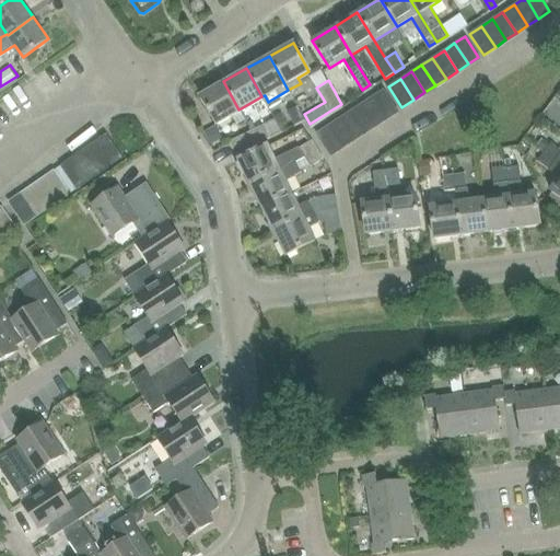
[(238,109),(223,81),(199,93),(214,122),(232,113),(237,122),(245,117),(241,108),(238,109)]
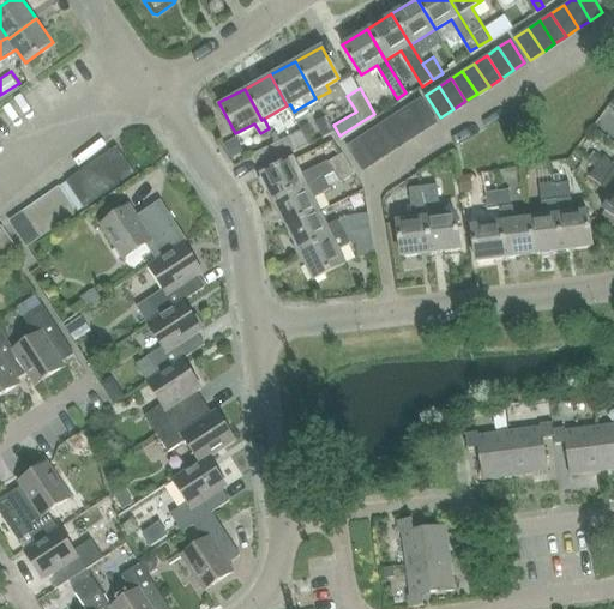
[(421,98),(409,106),(423,128),(435,121),(421,98)]
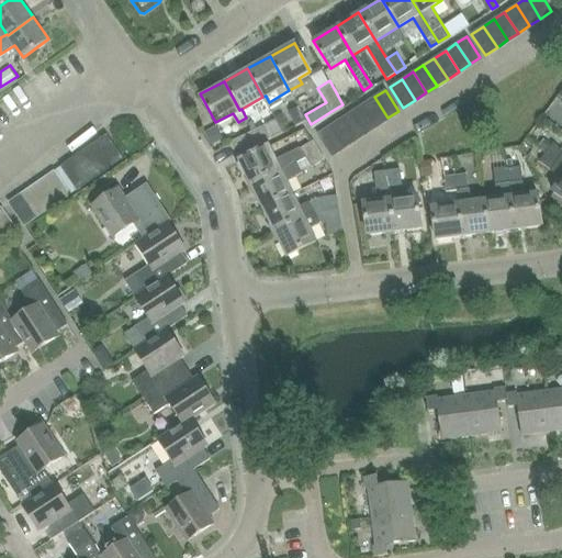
[(388,118),(374,97),(362,104),(377,125),(388,118)]
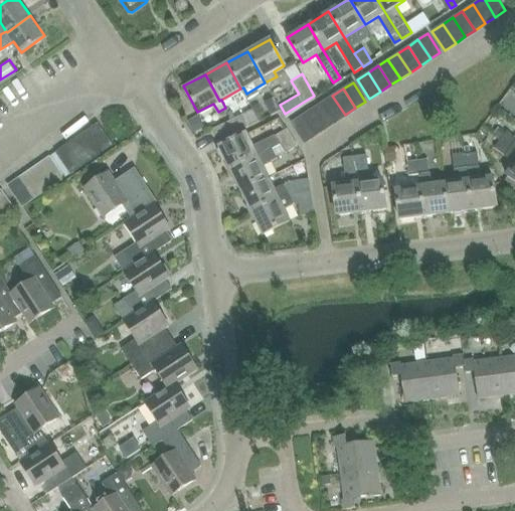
[(265,99),(271,112),(281,108),(275,95),(265,99)]
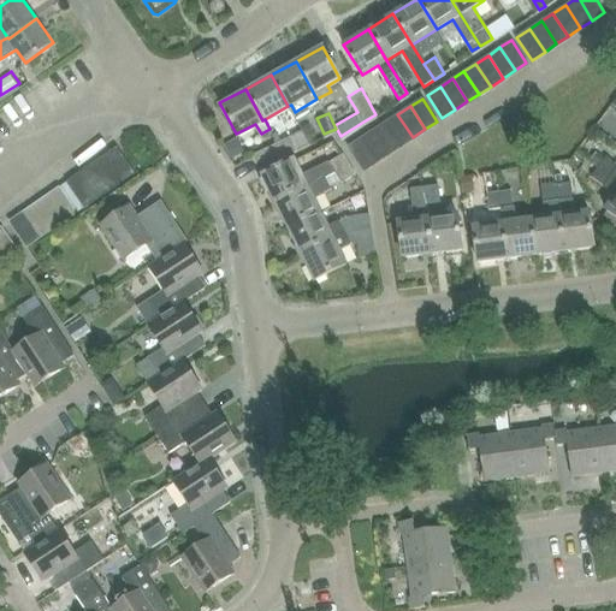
[(413,137),(397,114),(386,122),(402,144),(413,137)]
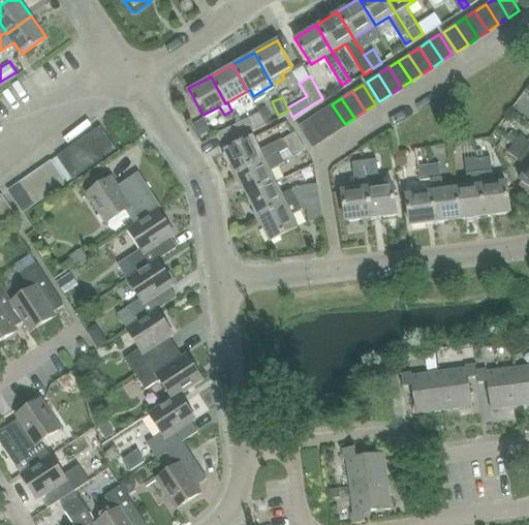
[(345,124),(332,104),(320,112),(334,131),(345,124)]
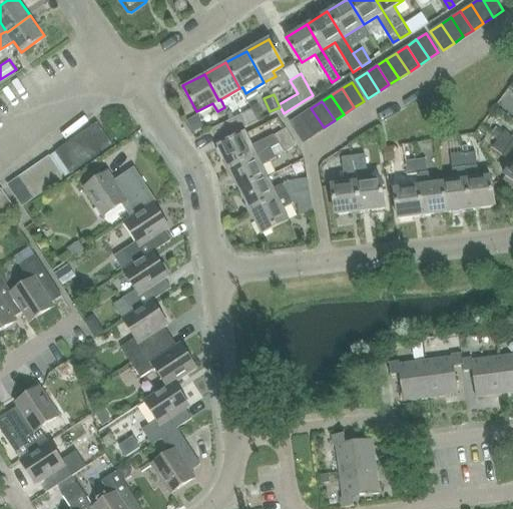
[(173,110),(182,128),(192,124),(182,105),(173,110)]
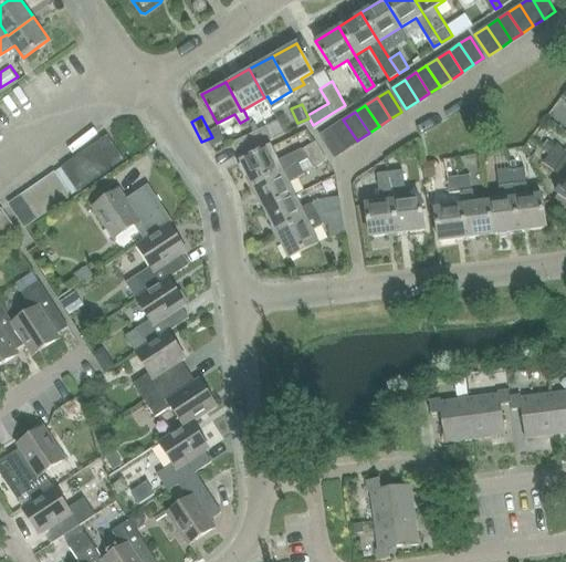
[(278,117),(254,128),(261,142),(284,131),(278,117)]
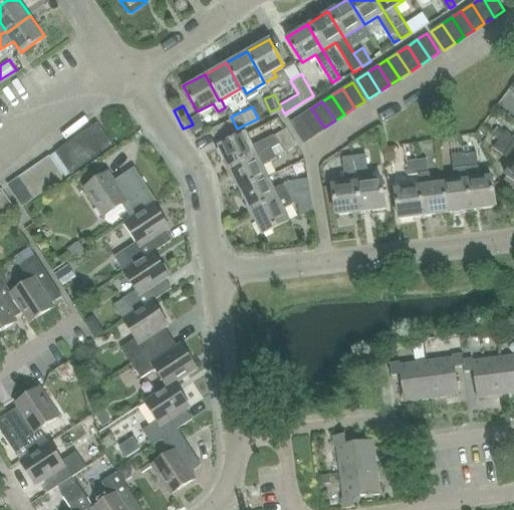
[(324,128),(311,108),(302,114),(314,134),(324,128)]
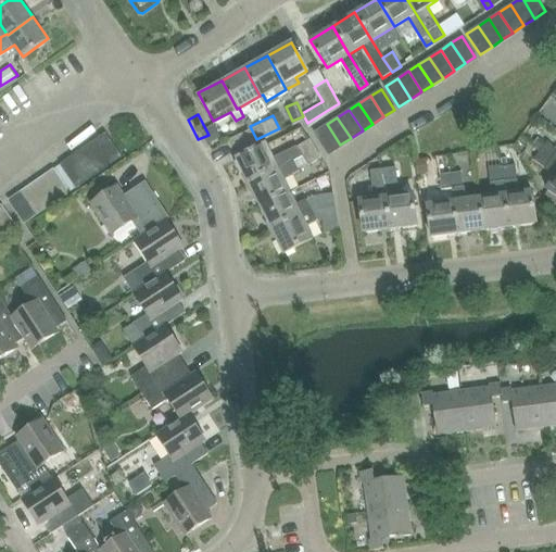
[(340,145),(327,124),(315,132),(328,152),(340,145)]
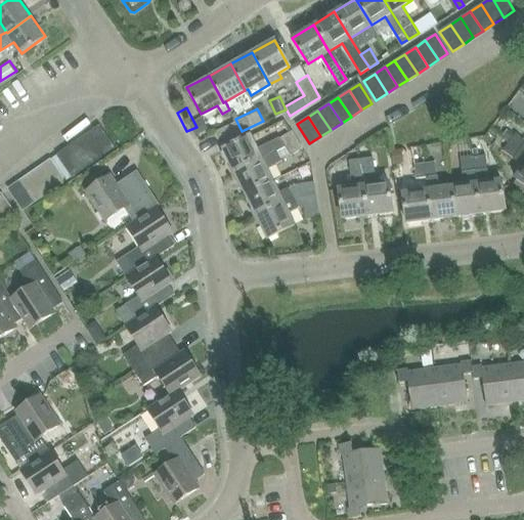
[(279,135),(256,146),(251,134),(223,148),(233,169),(275,149),(296,136),(285,118),(272,124),(279,135)]
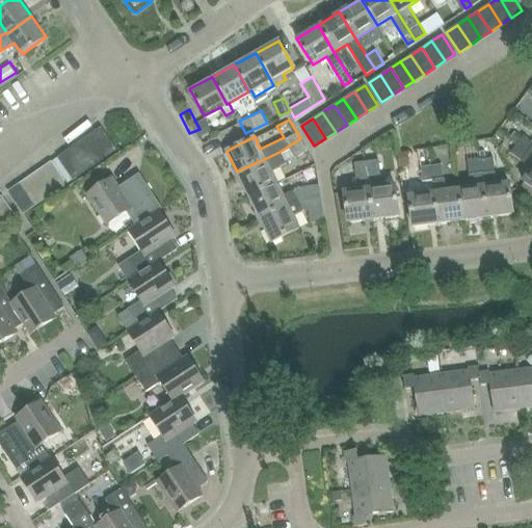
[(223,144),(245,133),(239,121),(217,132),(223,144)]
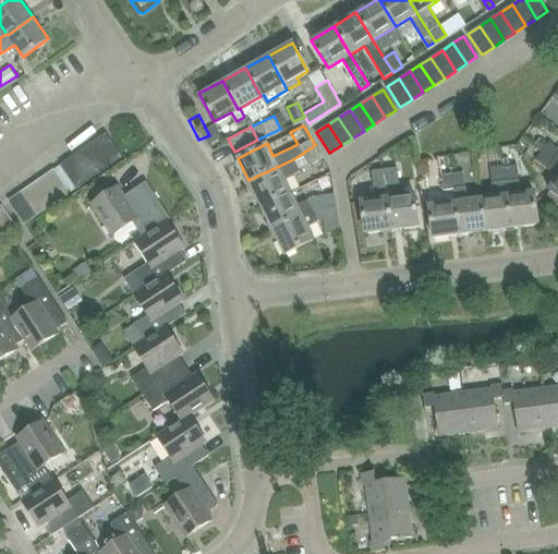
[(105,131),(93,140),(109,163),(121,155),(105,131)]
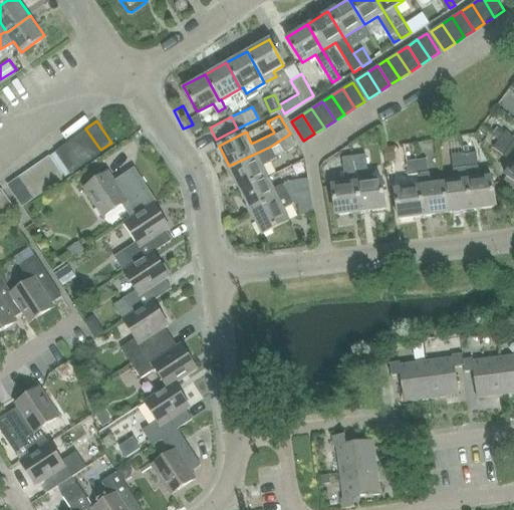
[(497,123),(493,131),(499,136),(498,138),(513,150),(513,135),(506,129),(505,130),(497,123)]
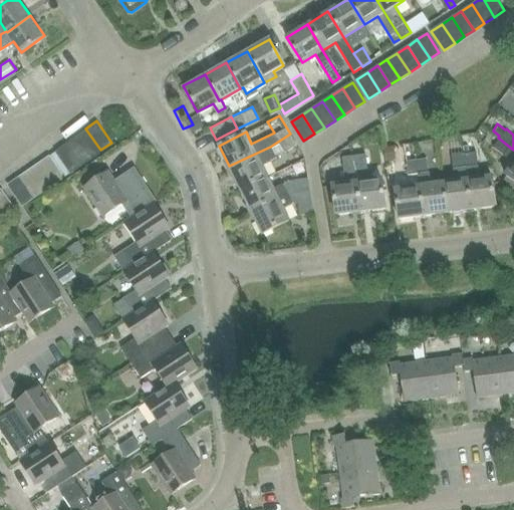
[(100,150),(85,129),(75,136),(90,157),(100,150)]
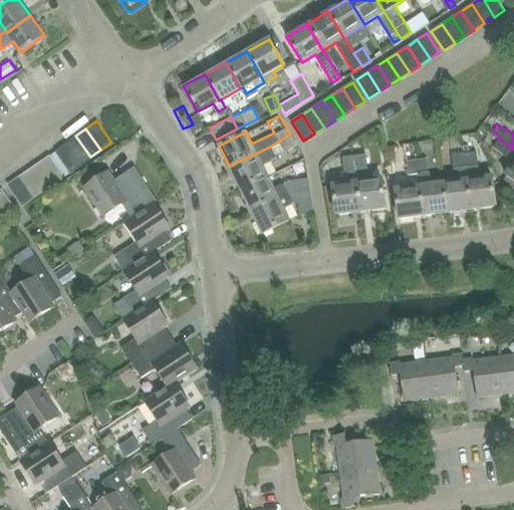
[(296,144),(290,134),(270,147),(229,166),(239,188),(266,174),(261,164),(277,156),(275,154),(284,150),(285,151),(296,144)]
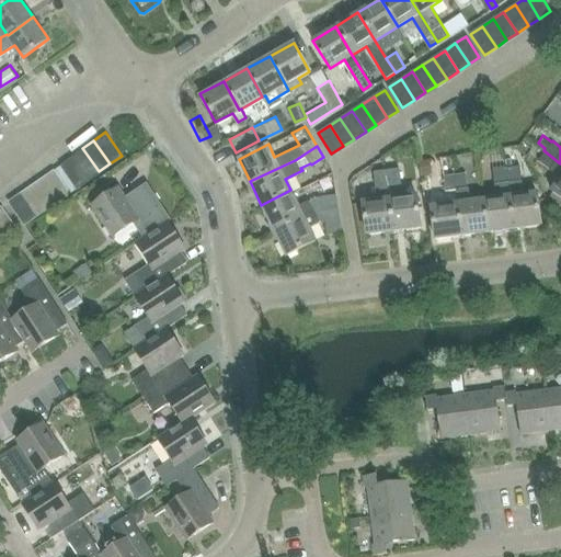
[(99,171),(82,148),(71,156),(87,179),(99,171)]
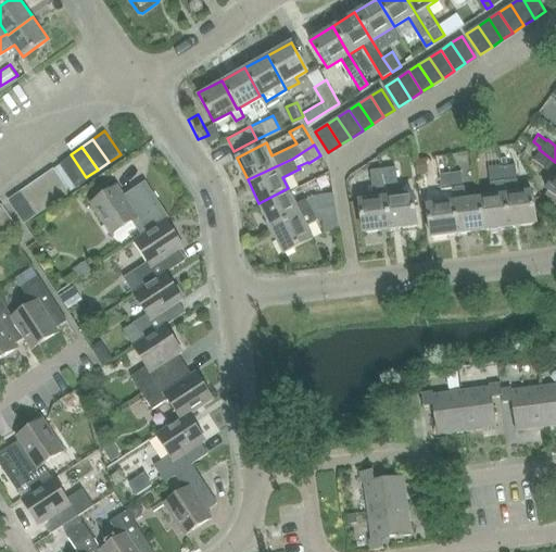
[(555,162),(539,149),(533,155),(545,165),(555,174),(545,187),(555,195),(555,162)]
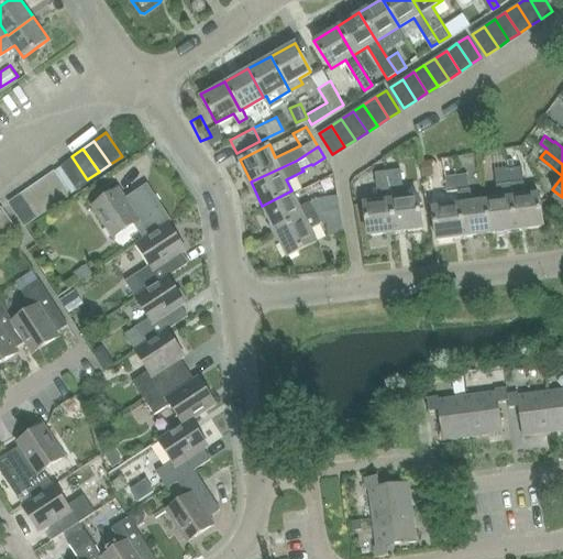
[(444,168),(443,152),(410,155),(414,188),(432,186),(430,171),(444,168)]
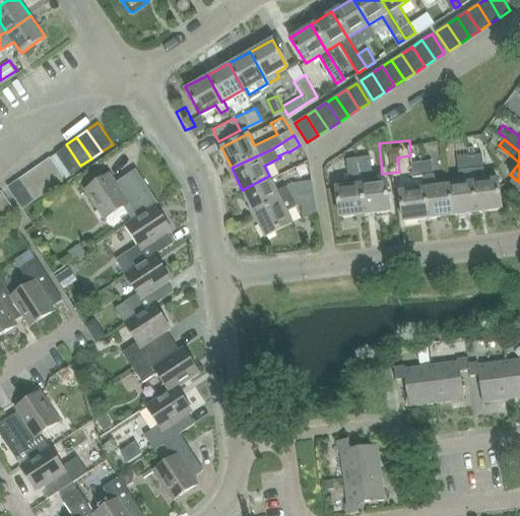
[(80,166),(66,144),(56,151),(71,173),(80,166)]
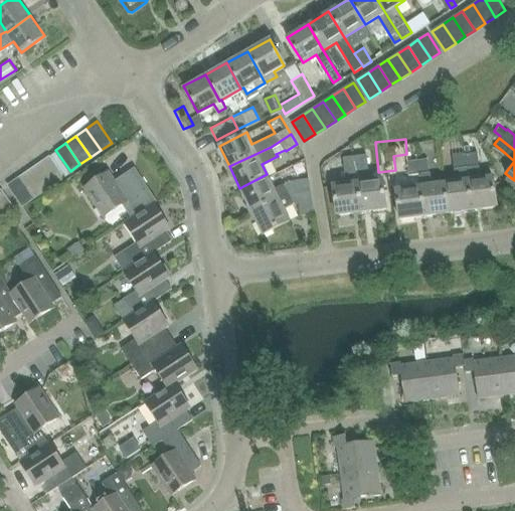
[(477,150),(465,152),(472,208),(496,205),(493,175),(480,176),(477,150)]
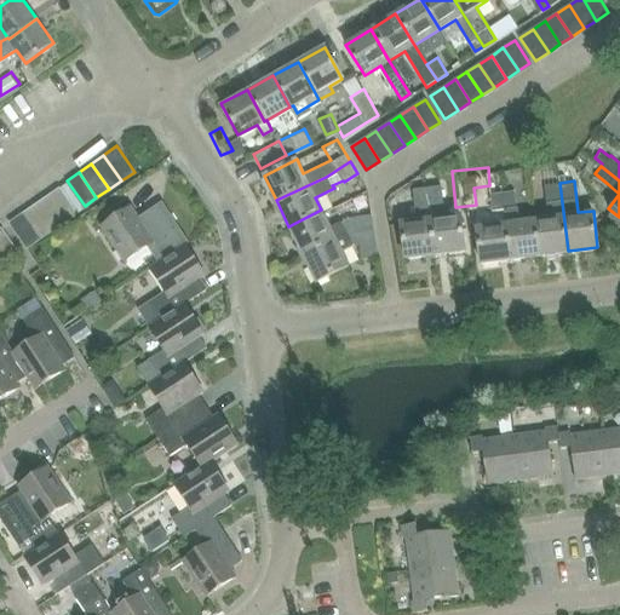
[(442,183),(428,184),(436,252),(465,248),(460,212),(446,213),(442,183)]
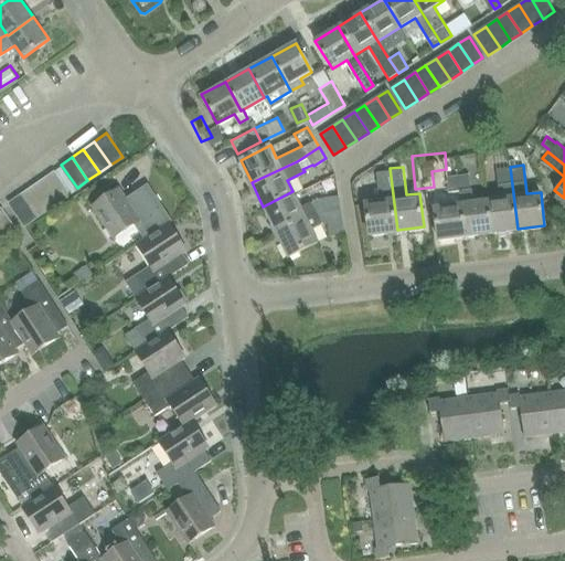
[(518,229),(510,167),(497,168),(500,197),(488,199),(491,232),(518,229)]
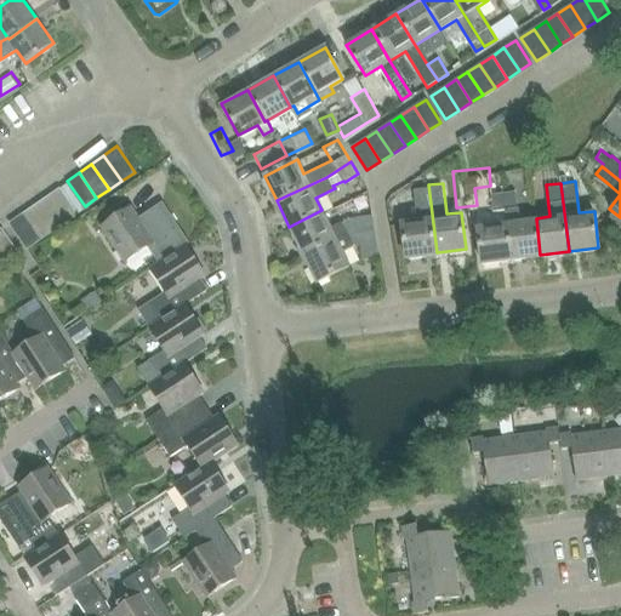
[(437,252),(428,184),(414,187),(417,217),(402,220),(405,256),(437,252)]
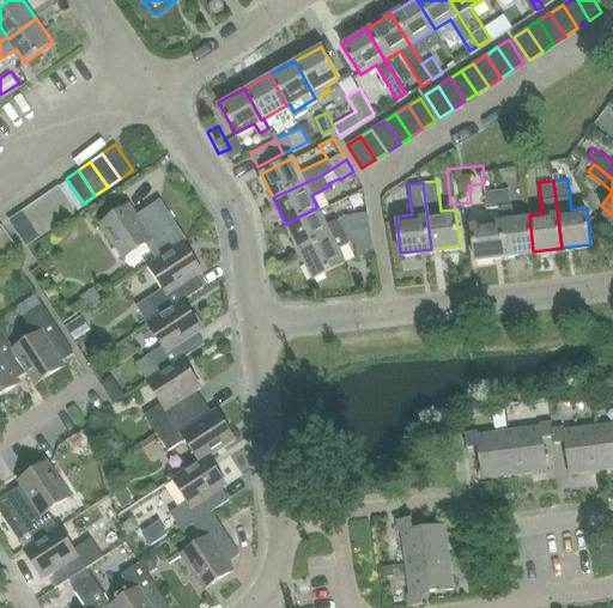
[(76,208),(58,183),(46,192),(62,217),(76,208)]
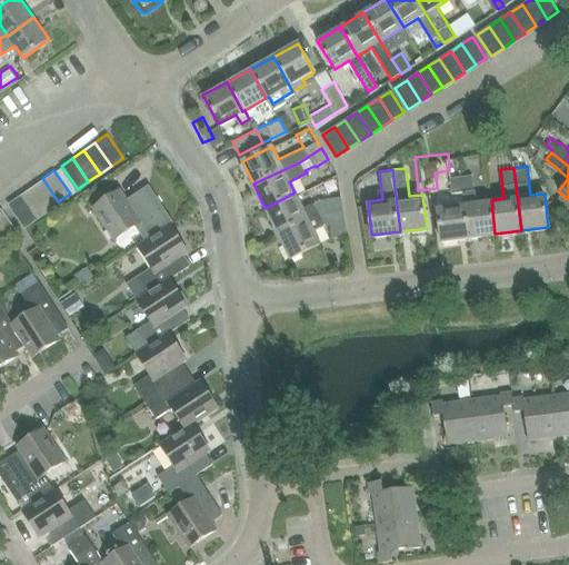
[(471,174),(461,175),(468,237),(495,234),(491,200),(477,201),(476,188),(473,188),(471,174)]
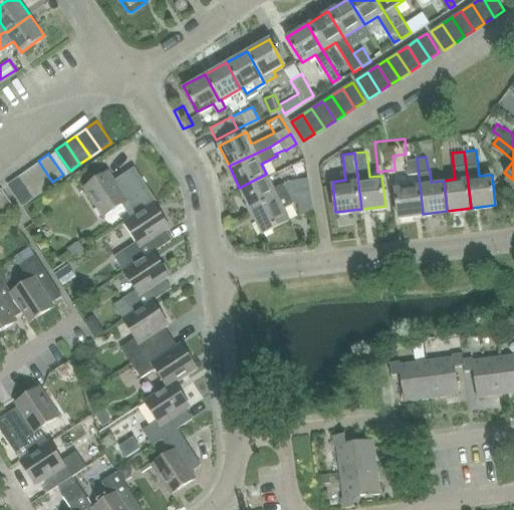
[(423,214),(417,158),(407,159),(409,172),(407,173),(408,185),(396,186),(399,217),(423,214)]
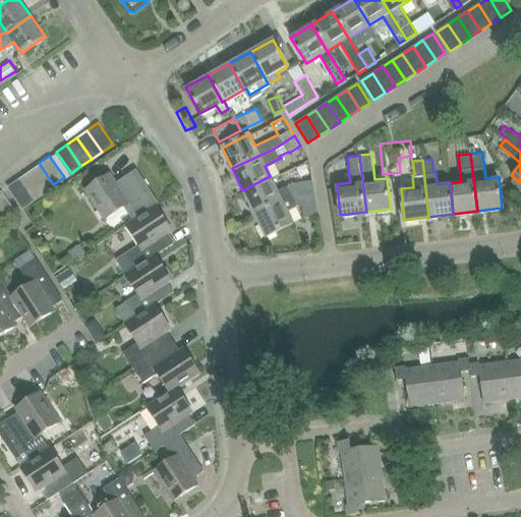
[(53,184),(39,163),(27,170),(42,192),(53,184)]
